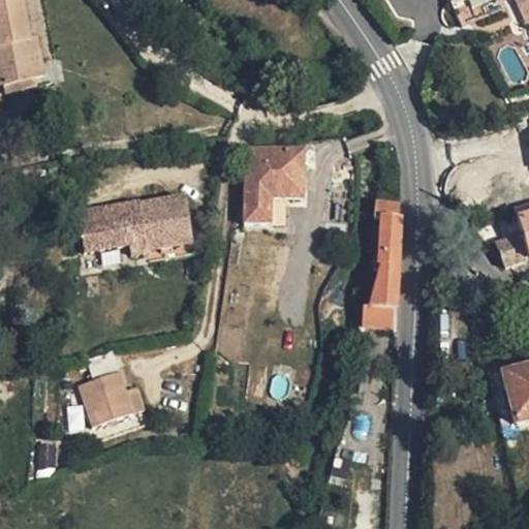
[(0,0),(0,67),(1,75),(28,72),(48,70),(40,29),(30,31),(26,0),(0,0)]
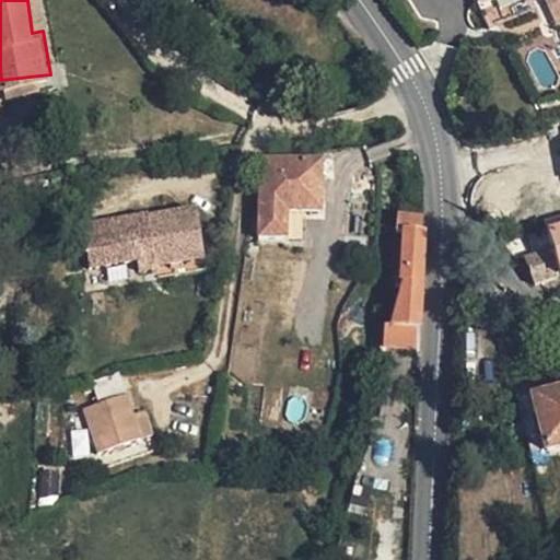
[(0,89),(32,85),(30,77),(1,80),(0,71),(0,89)]
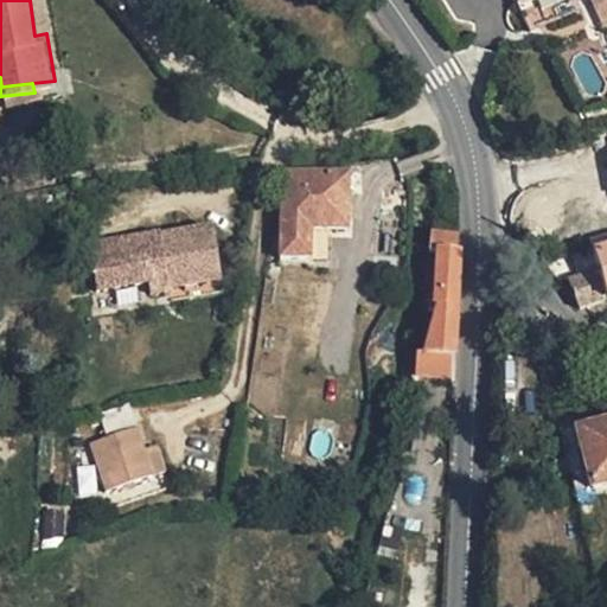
[(347,177),(282,179),(291,259),(318,256),(319,235),(352,232),(347,177)]
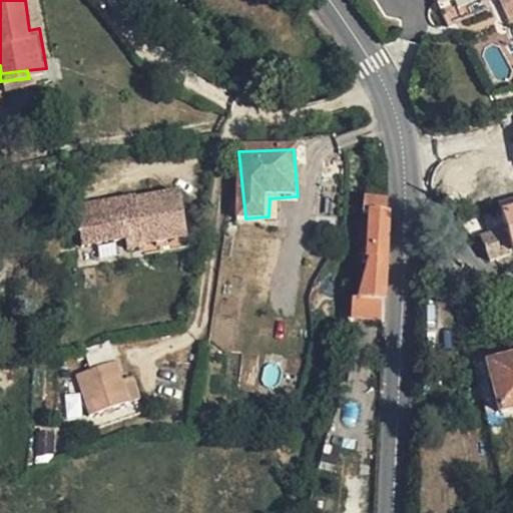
[(387,297),(392,199),(368,199),(364,199),(363,211),(369,212),(369,266),(366,296),(387,297)]
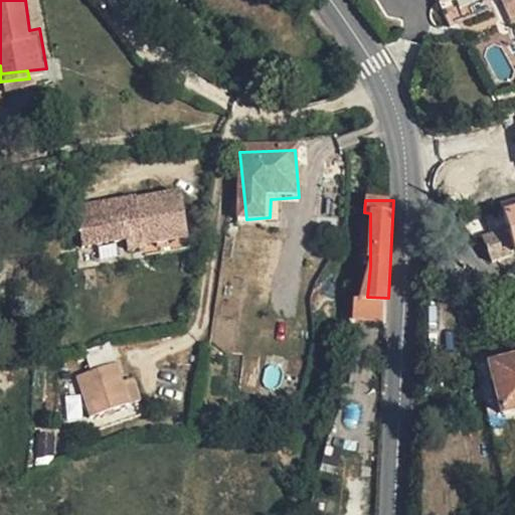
[(186,270),(179,211),(73,221),(78,261),(121,256),(123,267),(139,265),(140,273),(186,270)]
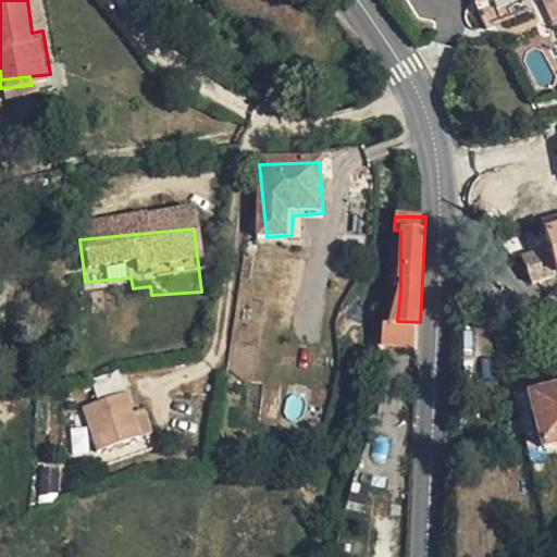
[(556,231),(542,237),(545,248),(553,276),(556,274),(556,231)]
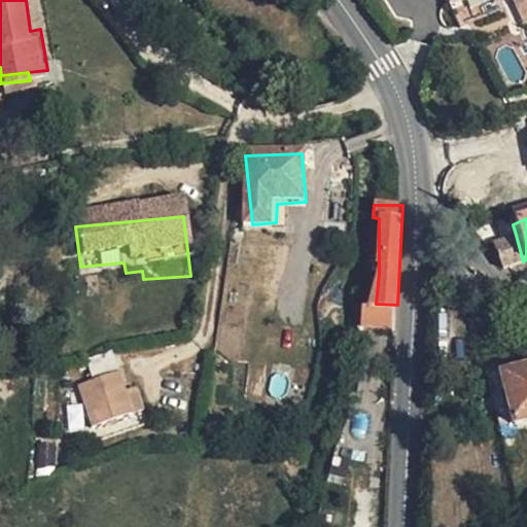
[(516,235),(490,244),(498,270),(523,261),(516,235)]
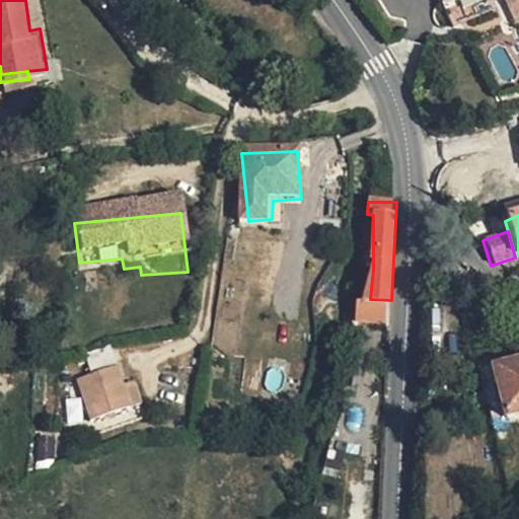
[(125,380),(118,349),(87,357),(91,370),(79,374),(89,414),(141,399),(137,378),(125,380)]
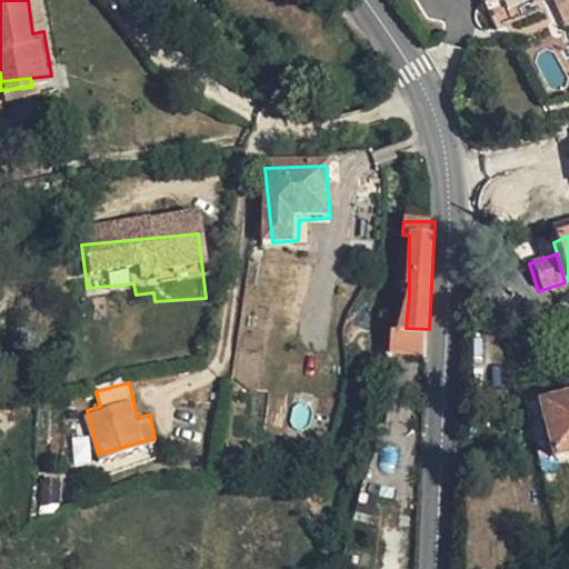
[(568,457),(568,401),(541,409),(556,461),(568,457)]
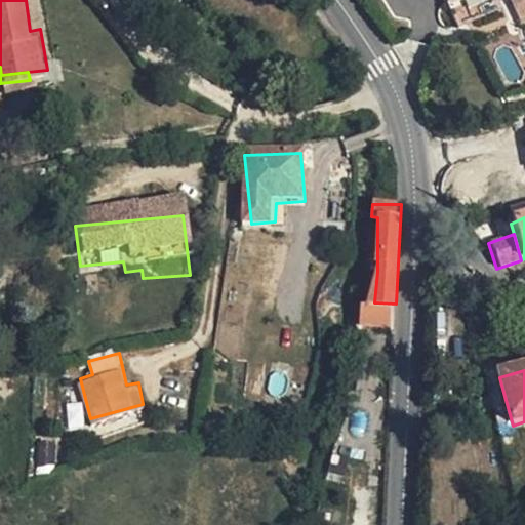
[(135,417),(143,404),(90,418),(93,429),(135,417)]
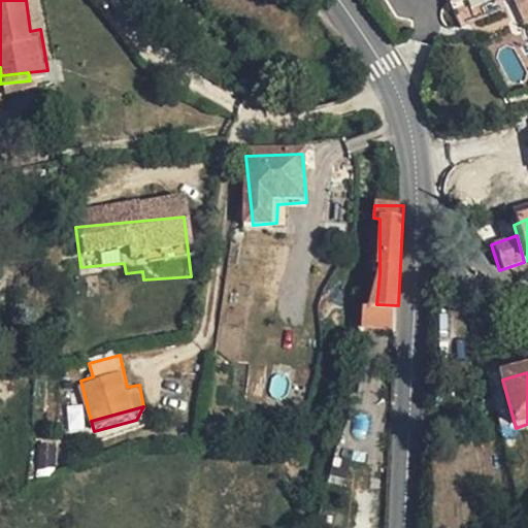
[(36,465),(57,464),(56,440),(34,441),(36,465)]
